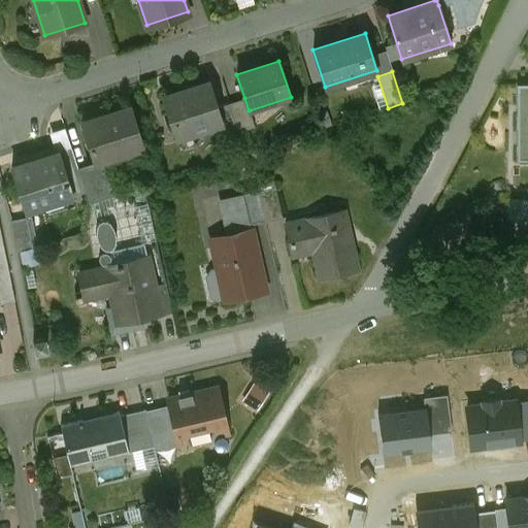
[(209,83),(163,97),(175,138),(222,124),(223,123),(218,106),(209,83)]
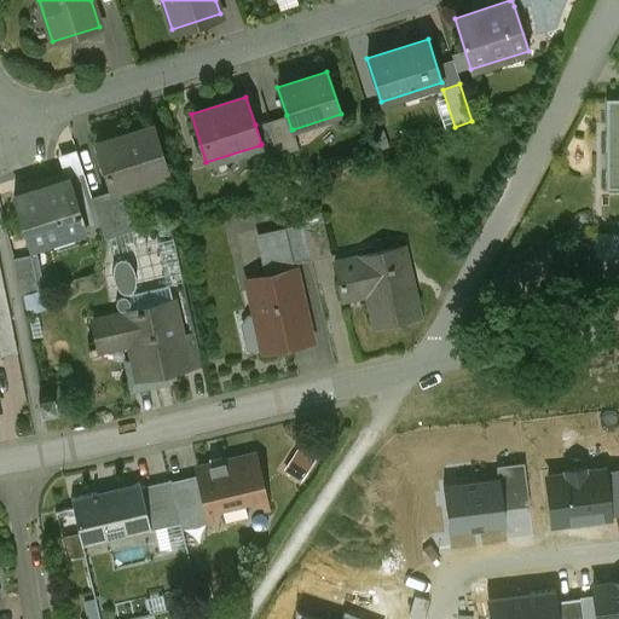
[(618,98),(607,99),(607,189),(618,187),(618,98)]
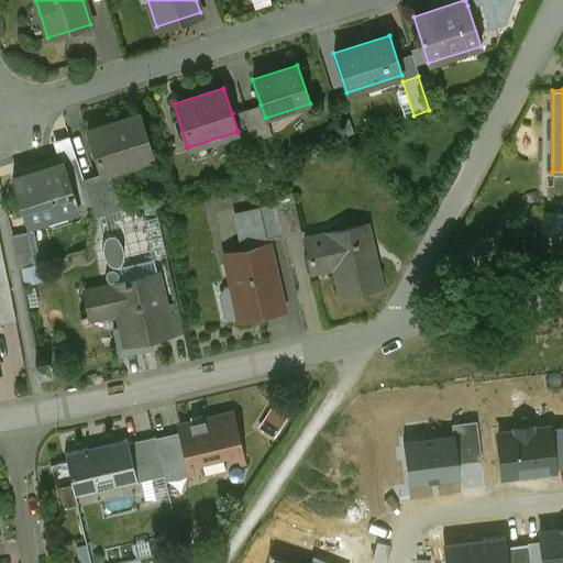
[(265,118),(261,105),(244,110),(254,140),(272,135),(266,118),(265,118)]
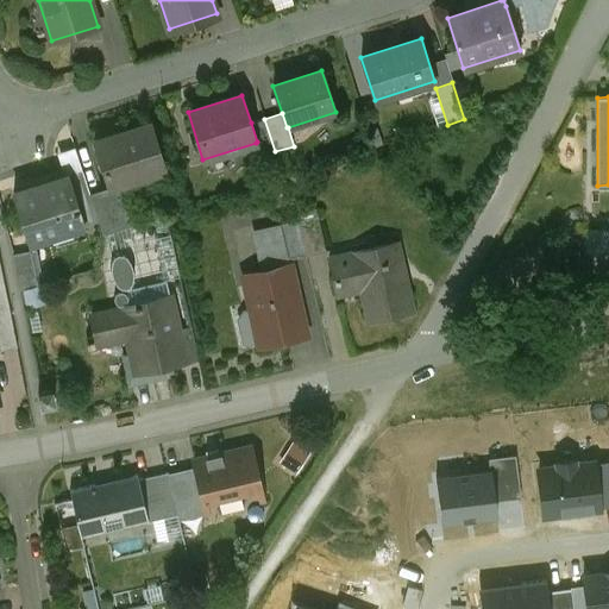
[(264,119),(251,123),(257,142),(256,143),(259,156),(275,151),(264,119)]
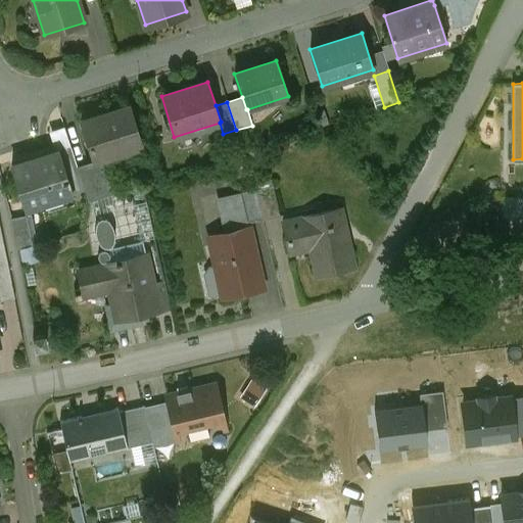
[(130,106),(110,111),(111,112),(83,122),(82,121),(81,122),(93,160),(104,157),(142,145),(130,106)]
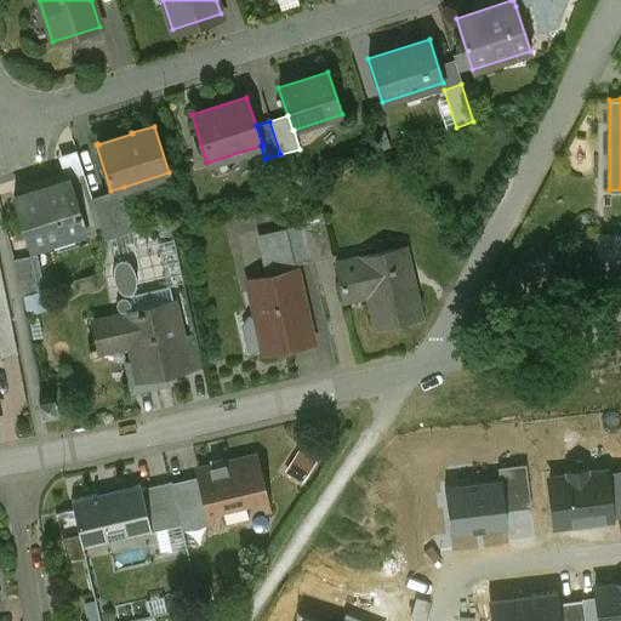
[(69,178),(13,195),(29,246),(85,229),(69,178)]
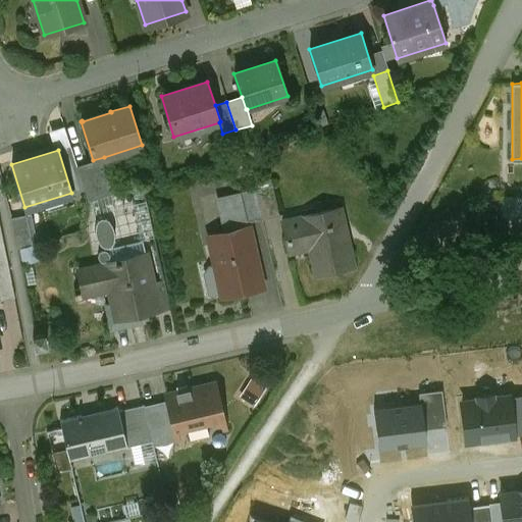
[(93,160),(76,165),(88,200),(114,192),(104,157),(93,160)]
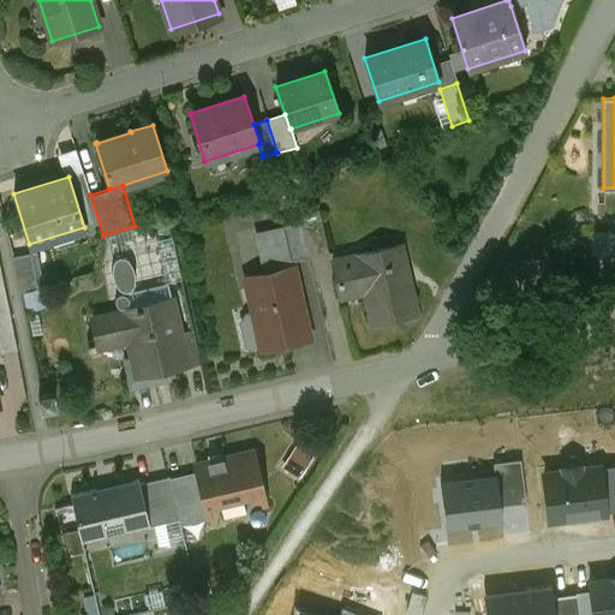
[(321,218),(302,221),(310,258),(329,254),(321,218)]
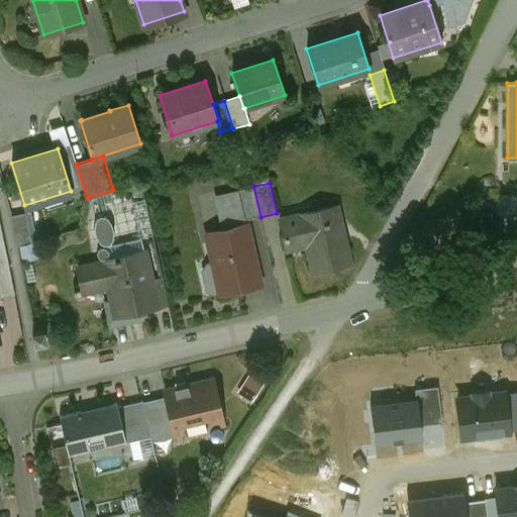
[(253,186),(237,190),(244,220),(261,217),(253,186)]
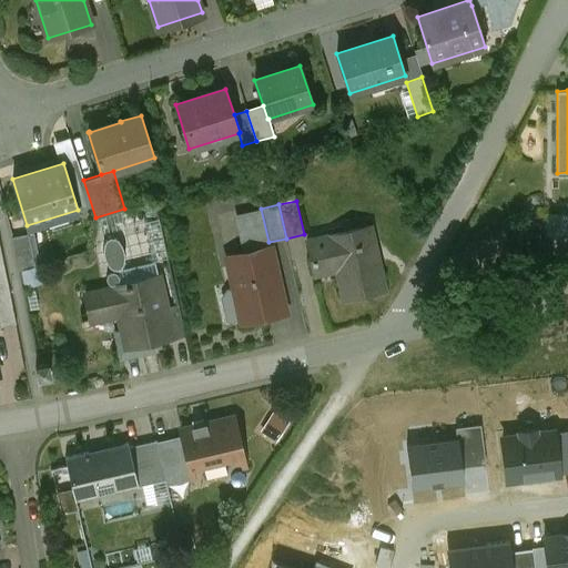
[(540,223),(527,223),(527,250),(540,250),(540,223)]
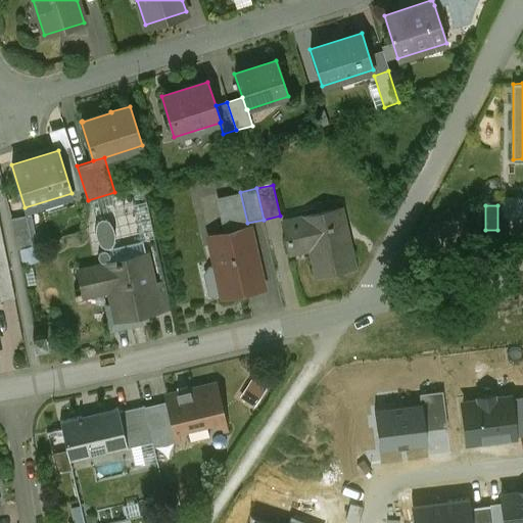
[(303,217),(282,222),(289,252),(311,247),(317,275),(353,267),(340,207),(303,216),(303,217)]
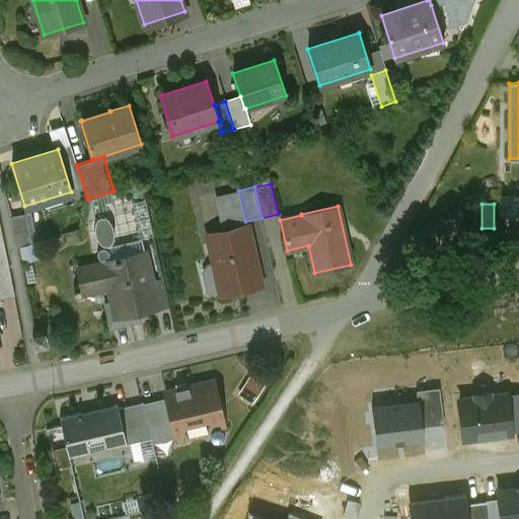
[(30,212),(11,216),(17,247),(35,241),(35,240),(30,212)]
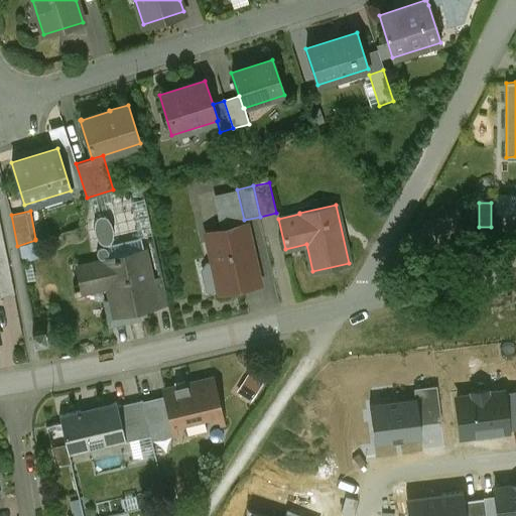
[(107,217),(103,215),(103,212),(97,213),(98,216),(95,219),(94,223),(94,228),(95,234),(98,239),(100,243),(104,244),(103,246),(102,246),(99,247),(97,249),(96,252),(97,255),(99,257),(101,258),(103,258),(103,260),(143,251),(141,239),(141,238),(140,238),(139,239),(112,245),(112,244),(110,243),(112,240),(113,235),(113,230),(112,225),(110,220),(107,217)]
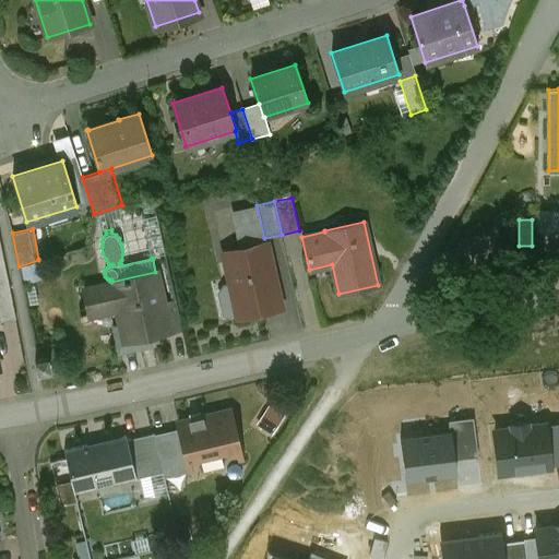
[(266,244),(223,253),(237,316),(244,314),(260,311),(261,311),(281,307),(266,244)]
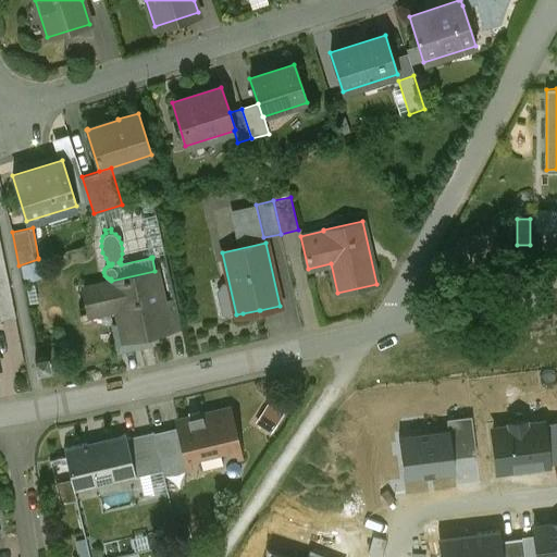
[(111,281),(84,287),(90,314),(118,308),(121,323),(113,324),(119,350),(138,346),(136,333),(168,326),(162,302),(156,271),(155,271),(111,281)]
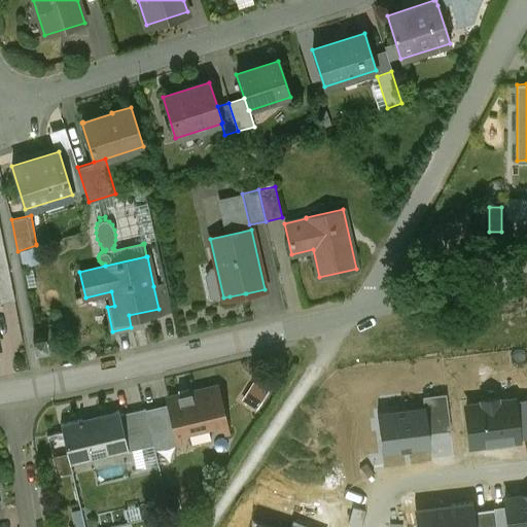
[(8,268),(0,269),(0,302),(0,303),(14,301),(8,268)]
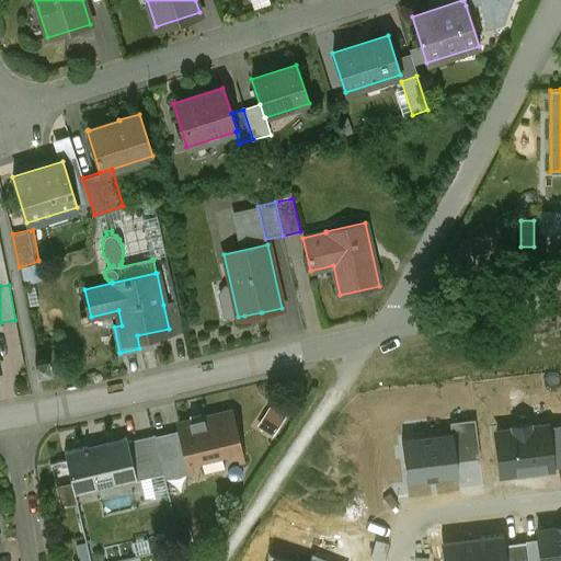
[(176,302),(163,305),(169,329),(170,333),(183,330),(176,302)]
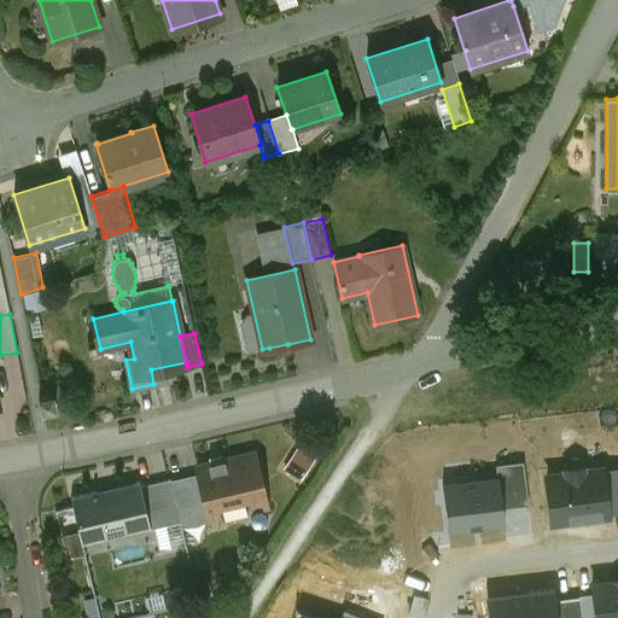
[(52,395),(39,397),(41,410),(56,408),(52,395)]
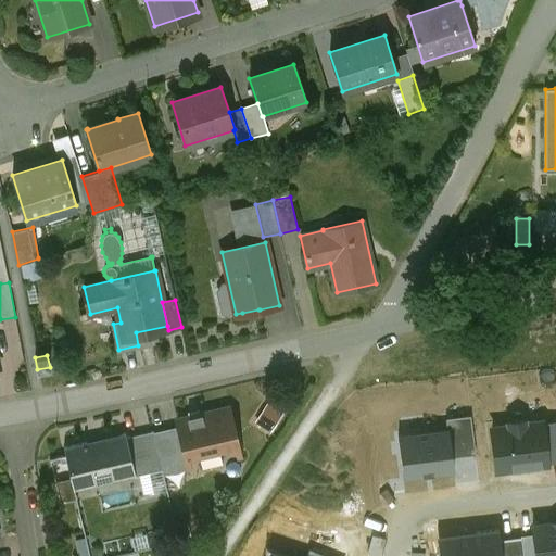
[(229,409),(177,421),(184,450),(186,456),(198,453),(201,466),(222,462),(219,449),(237,444),(229,409)]
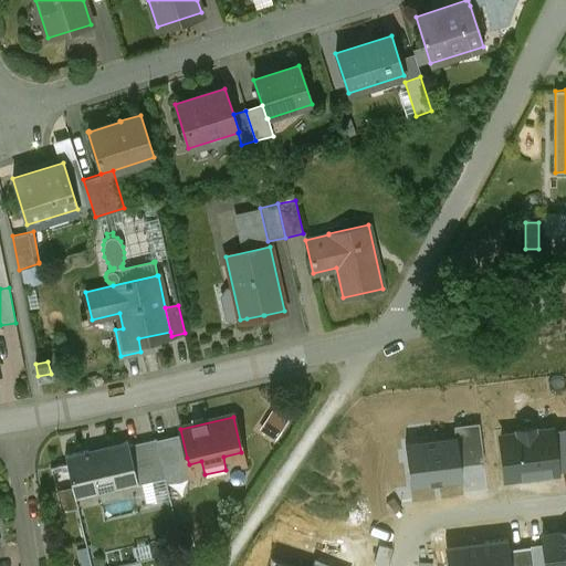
[(454,426),(456,438),(459,464),(483,462),(479,423),(454,426)]
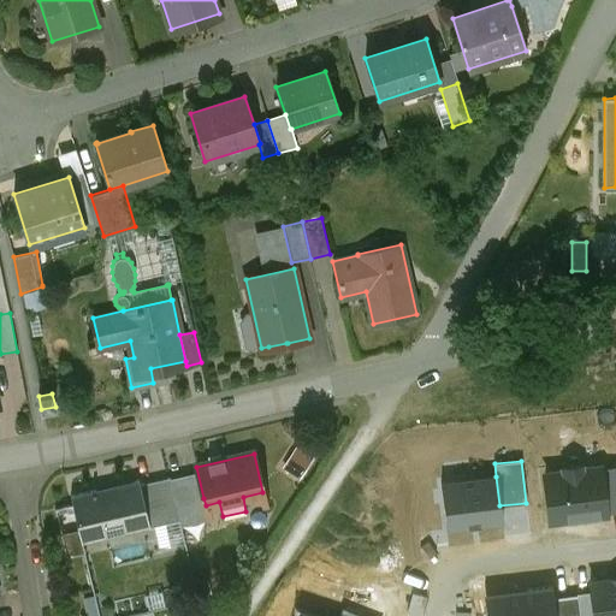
[(561,469),(543,472),(549,521),(608,514),(608,511),(603,468),(602,465),(584,467),(584,462),(560,466),(561,469)]
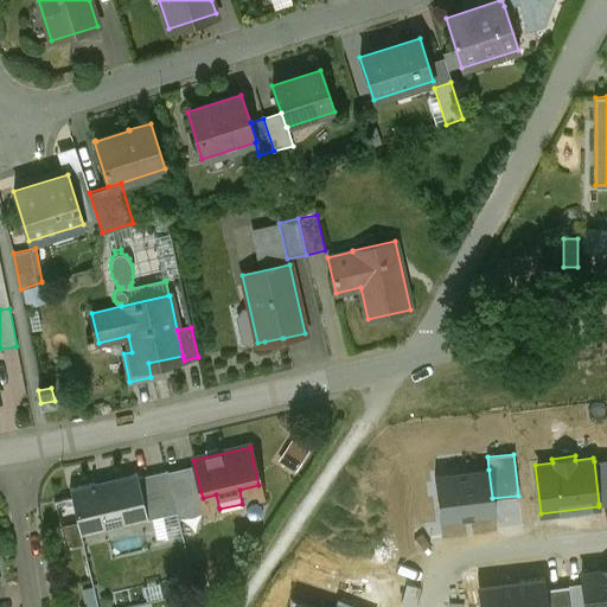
[(606,459),(594,461),(599,504),(606,503),(606,459)]
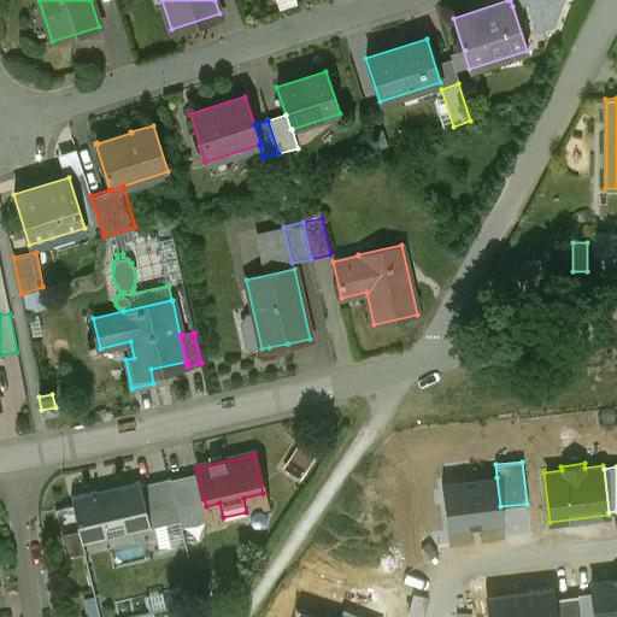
[(497,477),(442,483),(448,528),(503,521),(500,506),(497,477)]
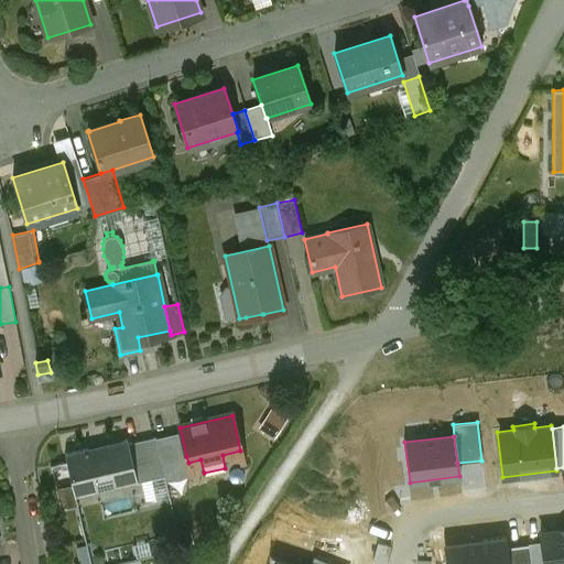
[(155,437),(128,443),(138,483),(164,476),(155,437)]
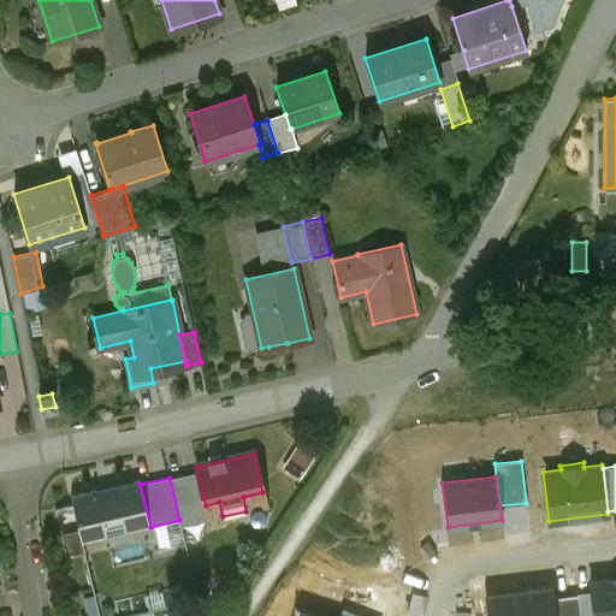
[(140,480),(71,496),(72,504),(82,543),(150,527),(140,484),(140,480)]
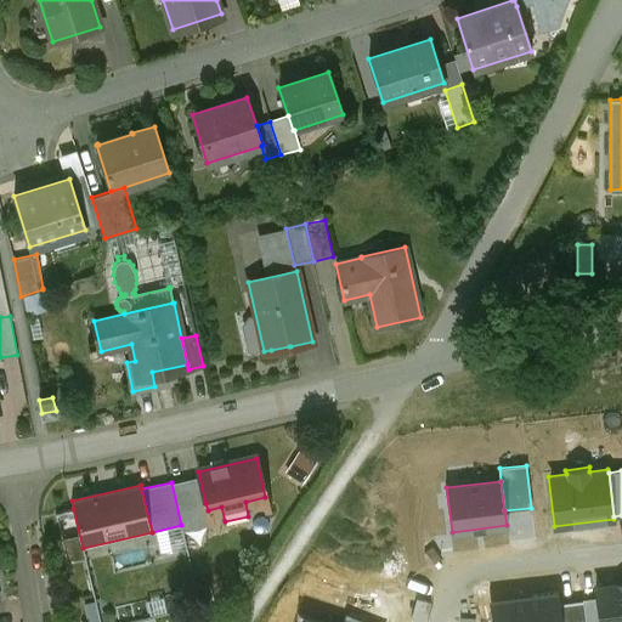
[(205,503),(179,509),(182,525),(209,518),(208,510),(205,503)]
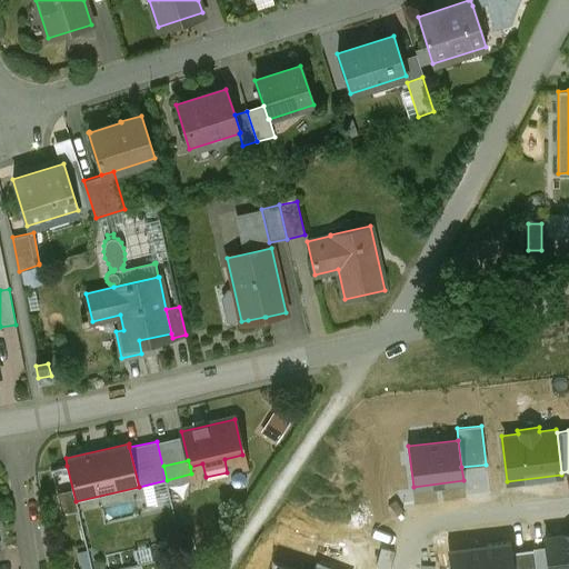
[(67,466),(51,469),(62,516),(79,512),(76,501),(67,466)]
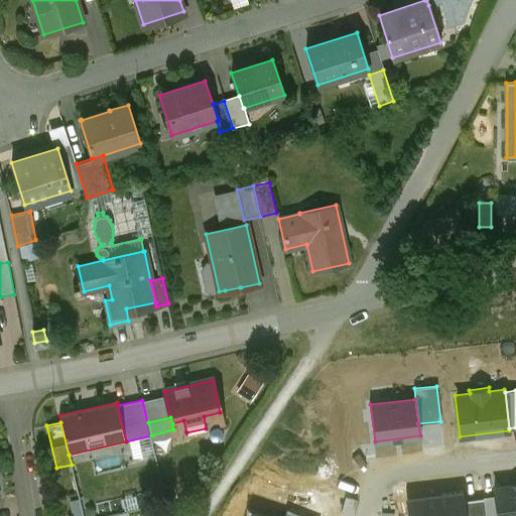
[(515,515),(515,483),(492,486),(494,496),(496,515),(515,515)]
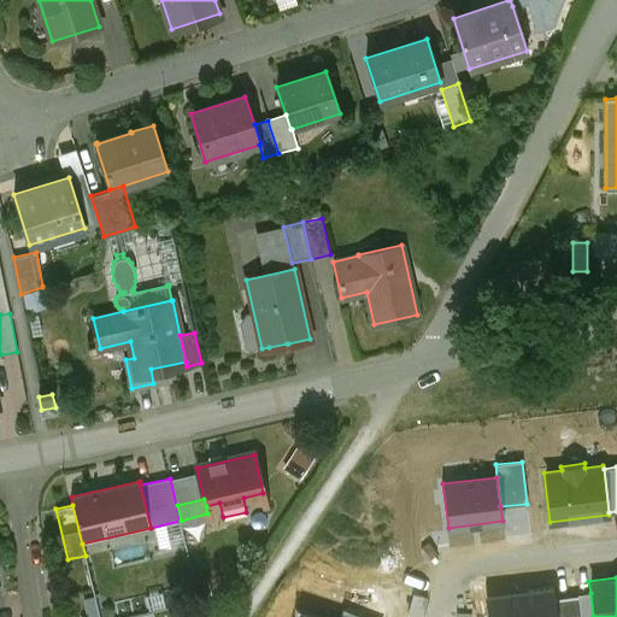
[(487,597),(488,616),(556,616),(554,599),(553,588),(487,597)]
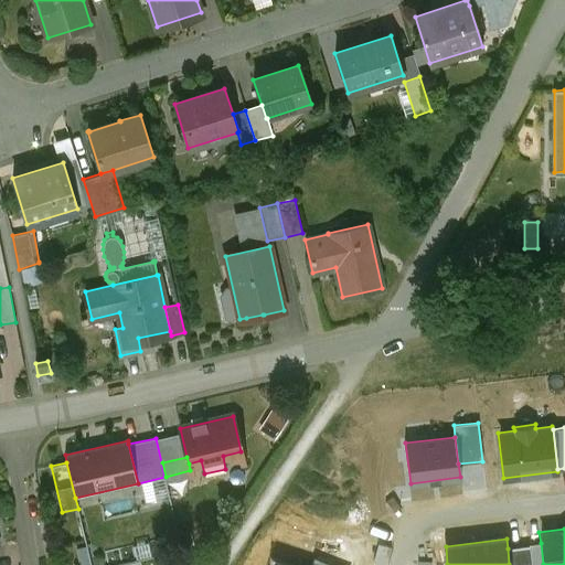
[(531,564),(543,564),(541,543),(529,544),(529,545),(531,564)]
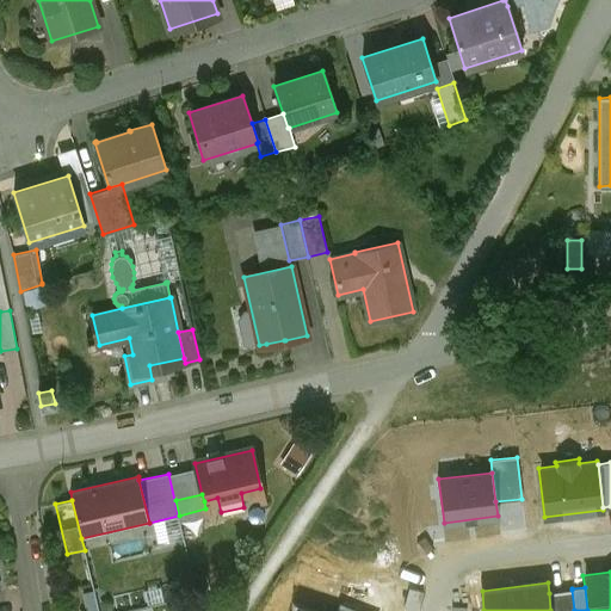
[(574,610),(572,590),(549,593),(550,610),(574,610)]
